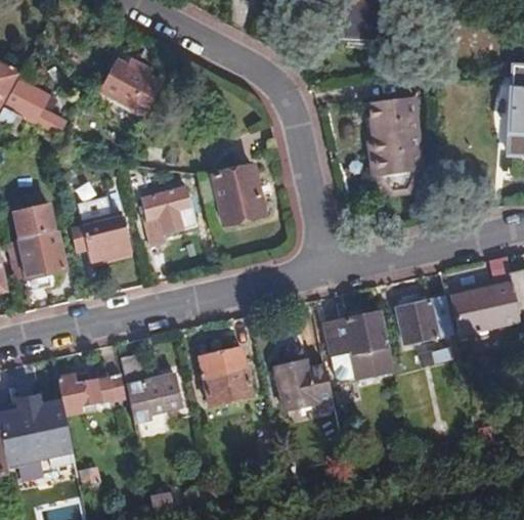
[(341,0),(339,38),(383,42),(385,0),(341,0)]
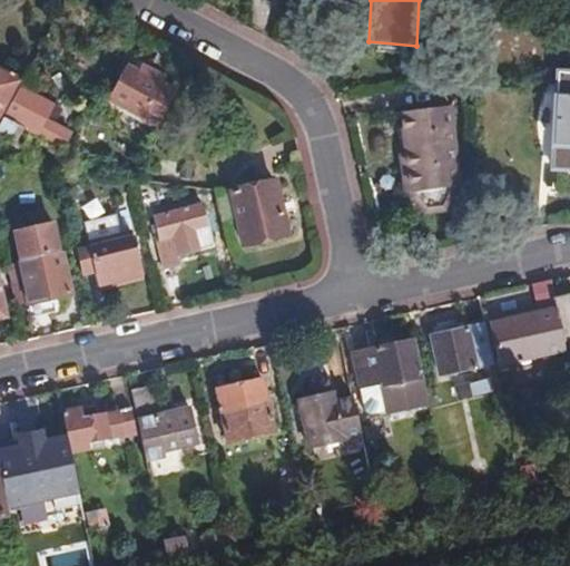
[(128,67),(116,89),(165,115),(177,91),(167,87),(170,80),(140,65),(137,71),(128,67)]
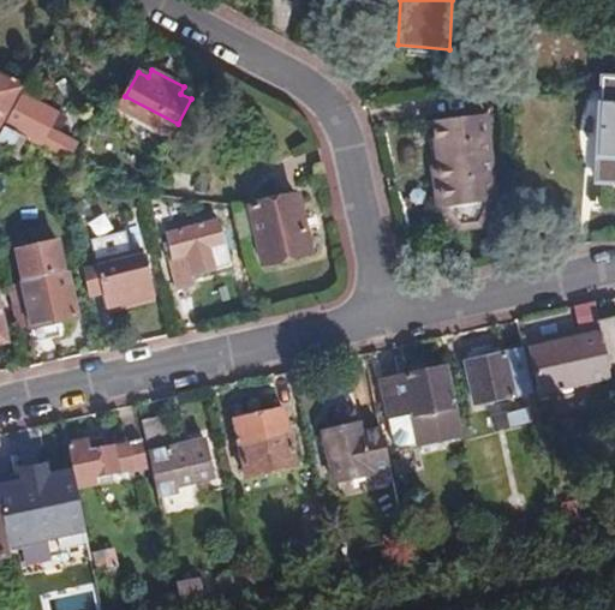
[(614,100),(614,75),(602,75),(601,100),(614,100)]
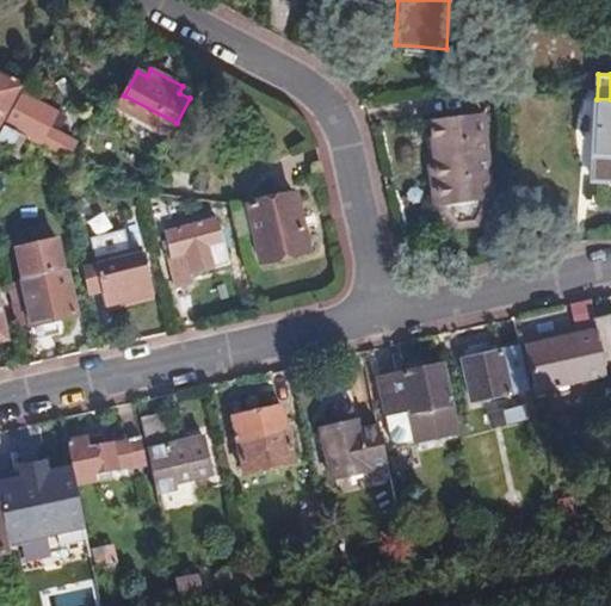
[(0,78),(0,85),(10,91),(0,109),(0,112),(5,115),(19,88),(0,78)]
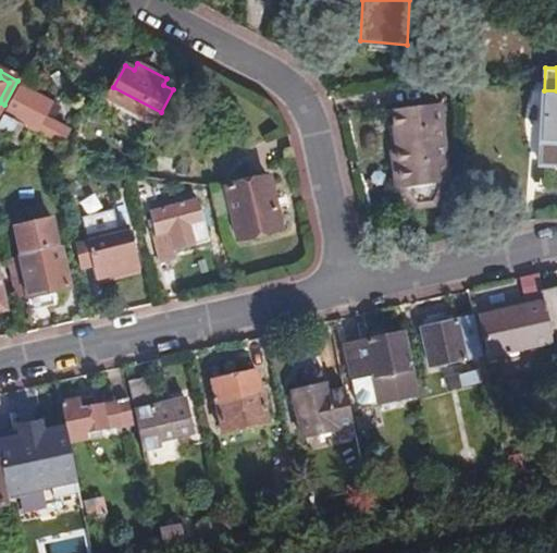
[(0,99),(9,83),(0,77),(0,112),(4,105),(0,102),(0,99)]
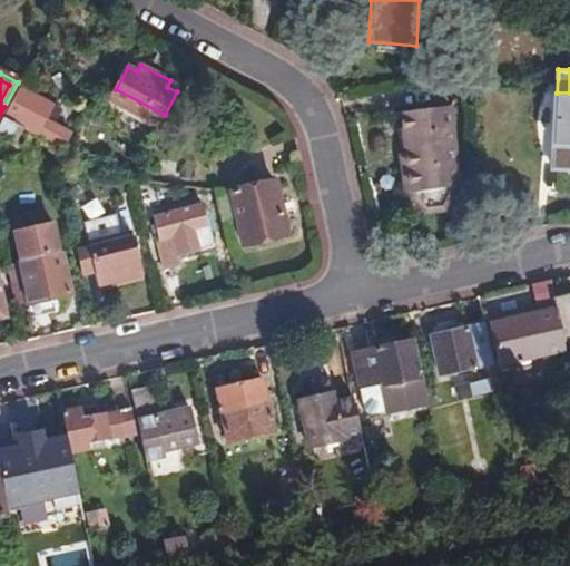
[(21,86),(3,117),(60,146),(70,129),(47,117),(48,115),(39,111),(46,99),(21,86)]
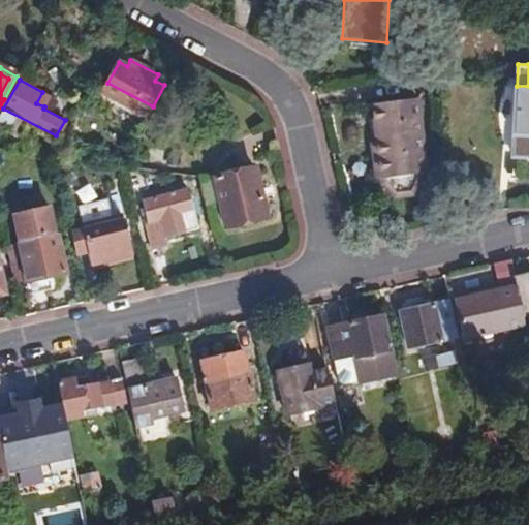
[(528,154),(528,86),(517,86),(515,154),(528,154)]
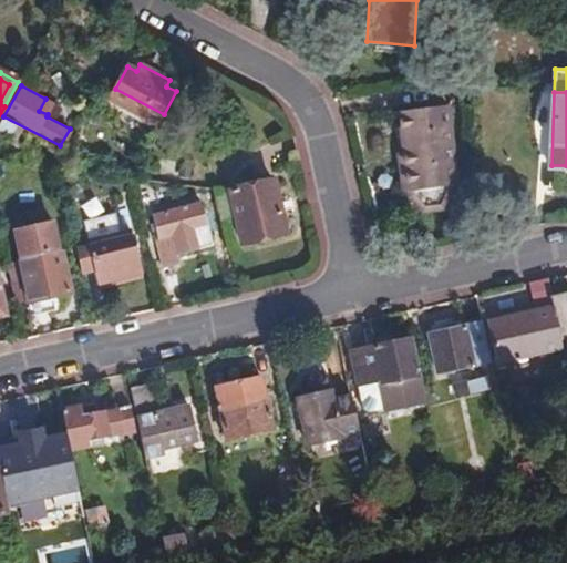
[(402,109),(408,150),(409,161),(403,162),(405,187),(413,186),(414,193),(428,206),(449,204),(459,188),(457,181),(462,181),(453,103),(402,109)]
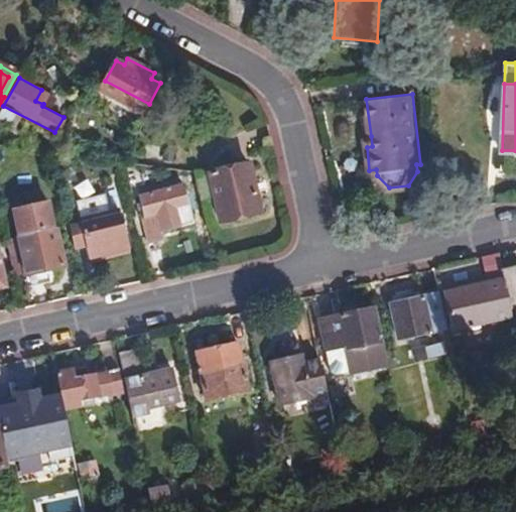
[(249,162),(210,171),(221,220),(260,210),(249,162)]
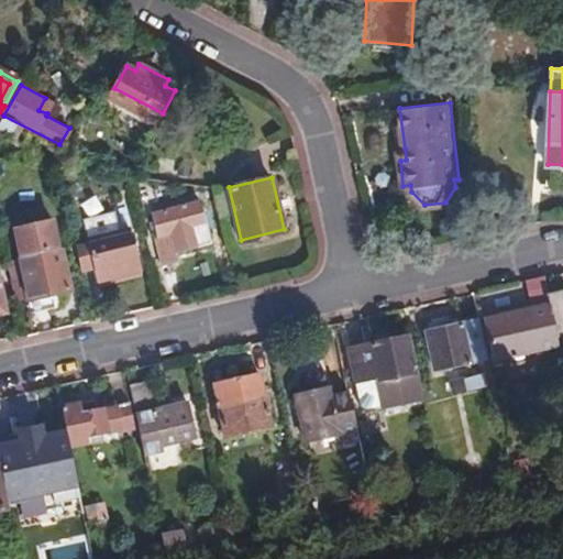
[(202,200),(155,211),(159,233),(156,234),(163,262),(180,258),(179,251),(212,243),(202,200)]
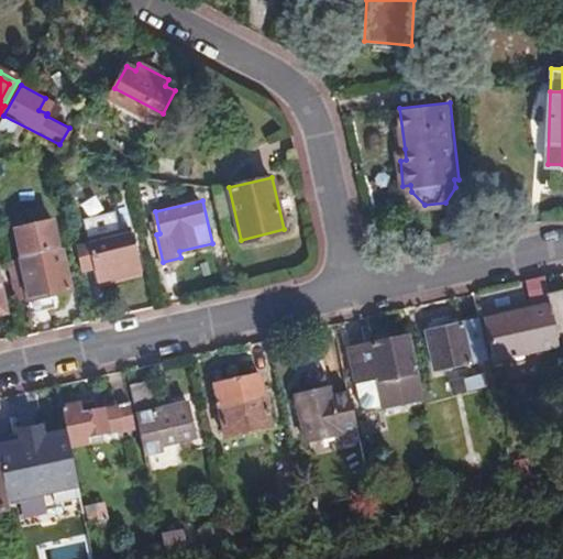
[(108,208),(77,212),(79,229),(110,223),(108,208)]
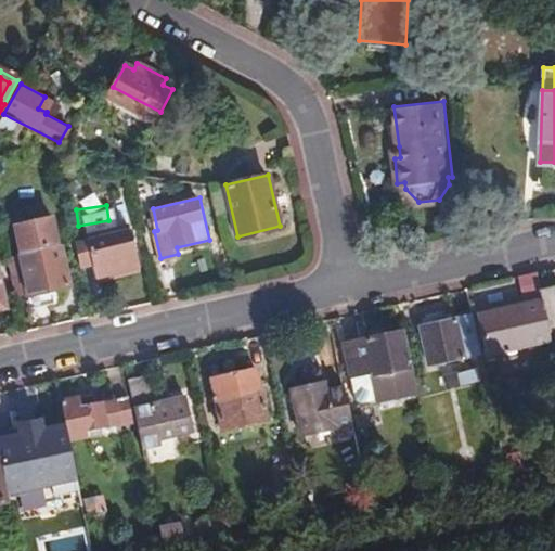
[(88,233),(97,272),(137,263),(128,223),(88,233)]
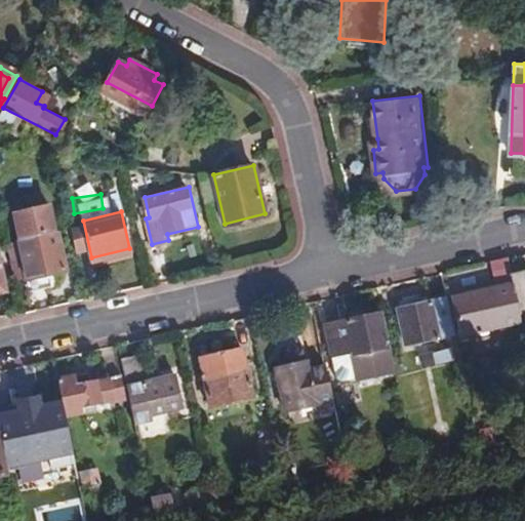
[(55,229),(15,238),(27,286),(46,282),(44,271),(64,267),(55,229)]
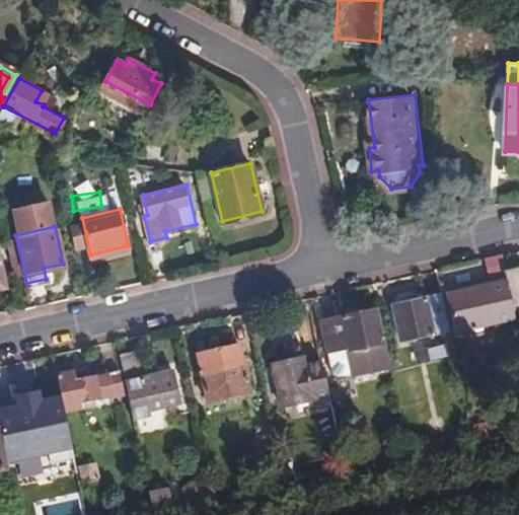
[(12,279),(4,241),(0,241),(0,267),(3,281),(12,279)]
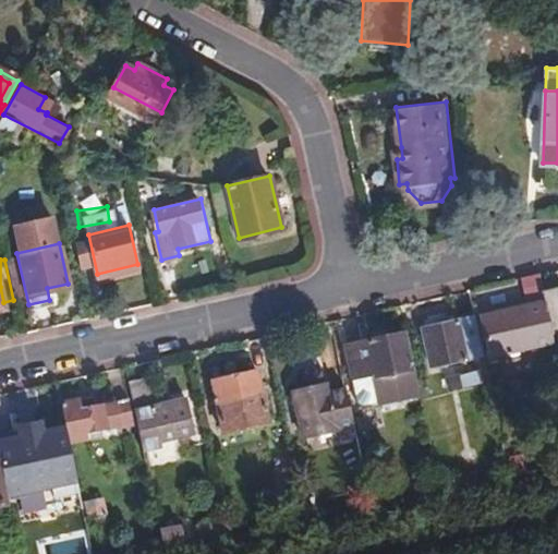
[(137,264),(97,274),(98,279),(140,268),(137,264)]
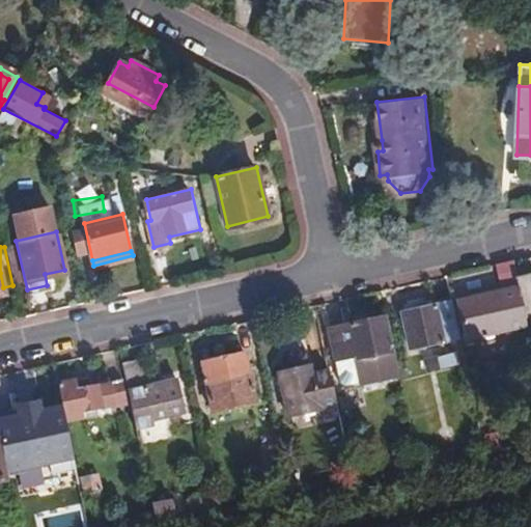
[(512,259),(497,262),(502,284),(505,287),(505,289),(512,317),(526,314),(516,277),(512,259)]
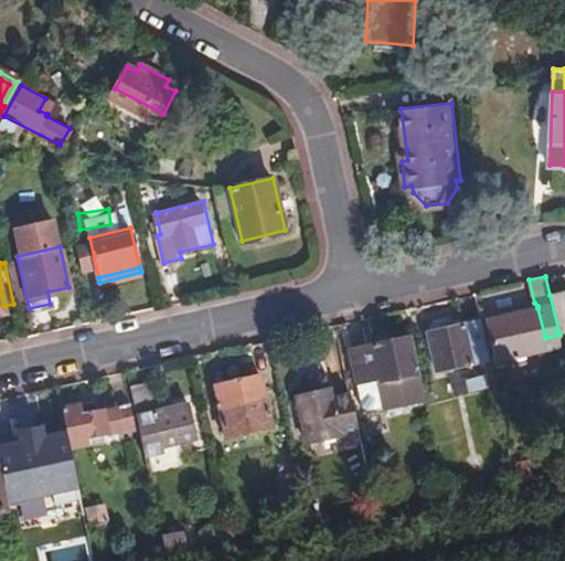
[(560,335),(560,337),(564,336),(564,290),(550,295),(560,335)]
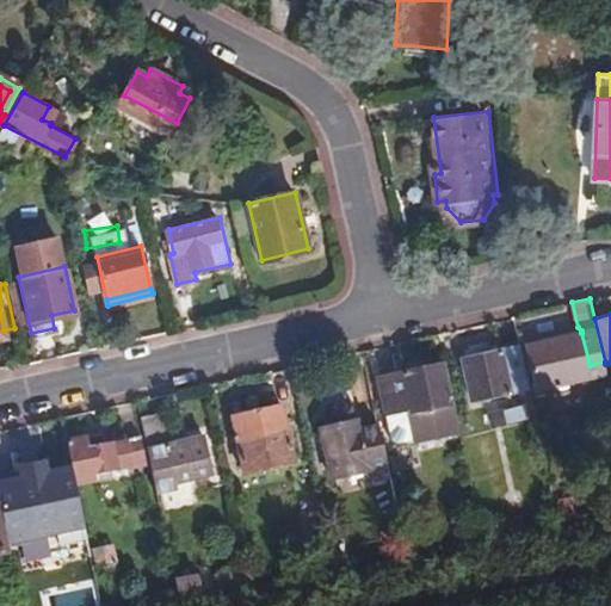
[(590,365),(581,333),(571,335),(579,368),(590,365)]
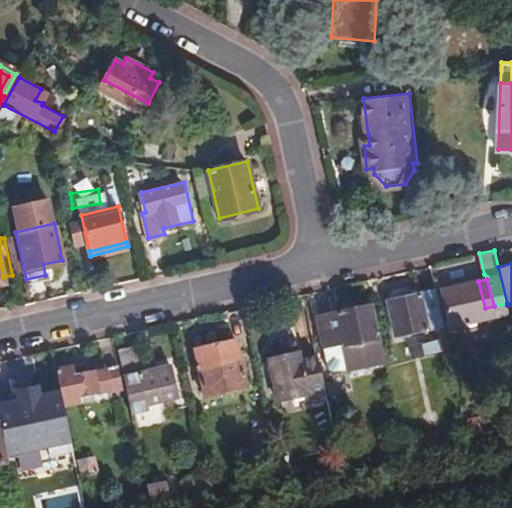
[(485,308),(478,281),(442,289),(450,325),(487,317),(485,308)]
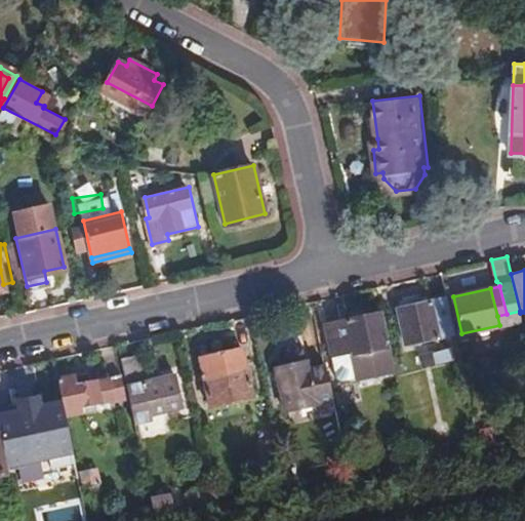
[(456,334),(447,296),(399,307),(407,344),(456,334)]
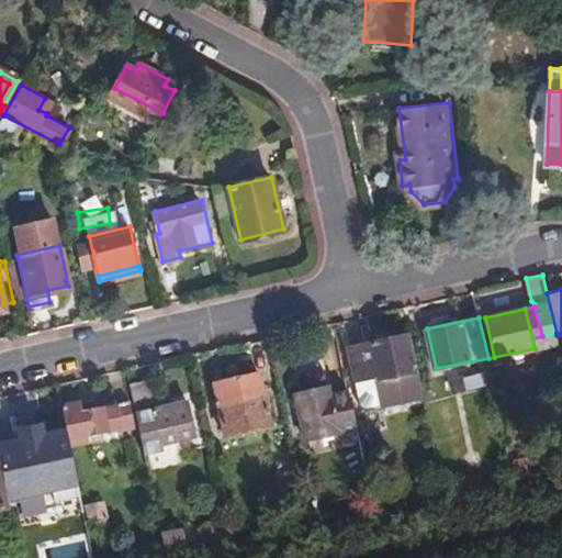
[(384,400),(424,392),(416,361),(413,361),(406,333),(349,345),(356,376),(377,371),(384,400)]
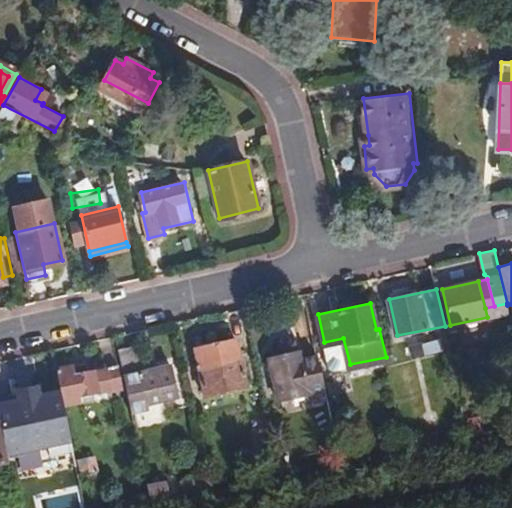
[(235,338),(194,347),(205,400),(247,391),(235,338)]
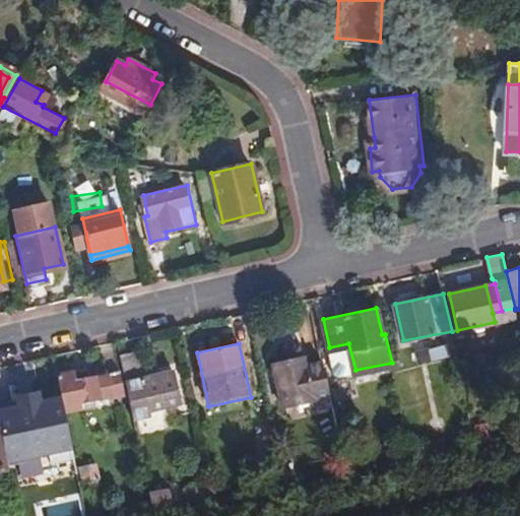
[(286,360),(273,363),(281,404),(315,397),(315,396),(330,392),(323,360),(308,363),(306,356),(302,357),(300,346),(285,349),(286,360)]
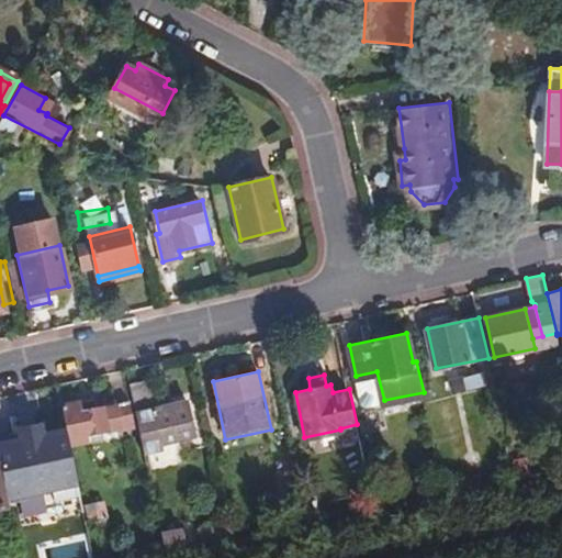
[(146,378),(126,381),(143,450),(161,446),(160,439),(194,432),(192,425),(197,424),(191,399),(153,408),(146,378)]
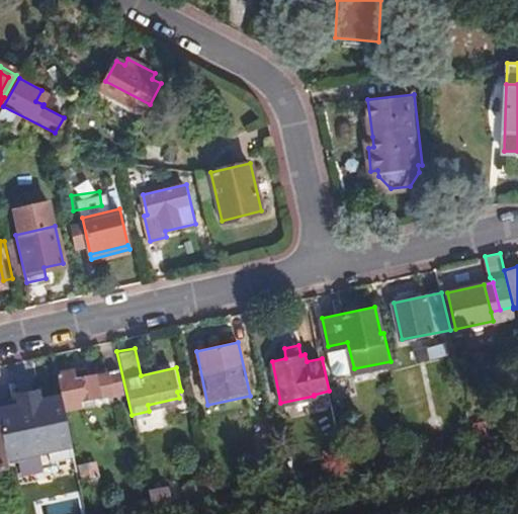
[(73,378),(89,374),(87,364),(71,368),(73,378)]
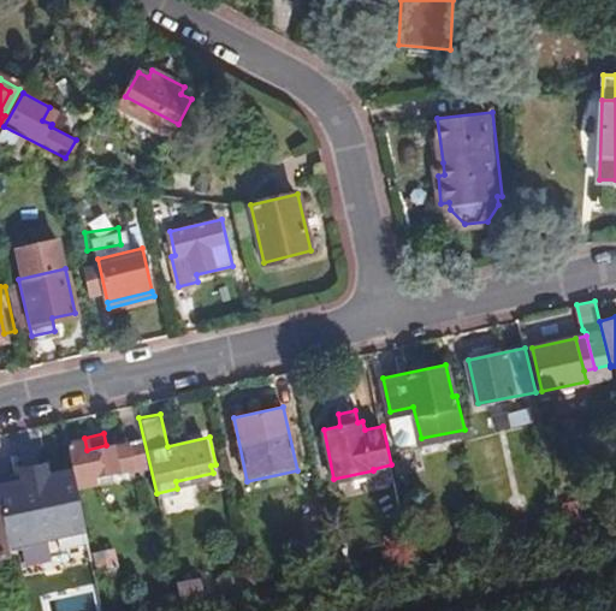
[(84,438),(65,443),(71,469),(75,485),(95,481),(93,473),(113,469),(114,473),(132,469),(131,464),(144,461),(138,434),(124,437),(125,442),(106,445),(87,450),(84,438)]
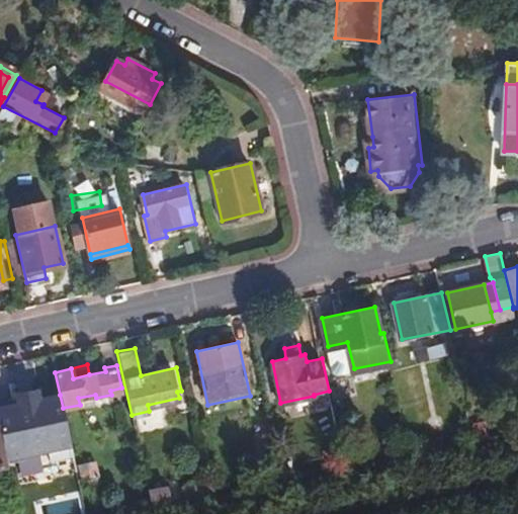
[(464,388),(468,403),(480,400),(476,384),(464,388)]
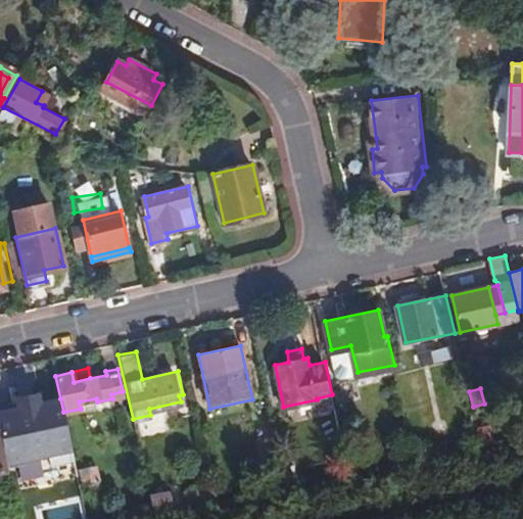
[(1,432),(8,465),(50,457),(52,466),(75,462),(63,412),(60,398),(39,403),(37,393),(15,397),(17,408),(0,411),(0,427),(0,428),(1,432)]
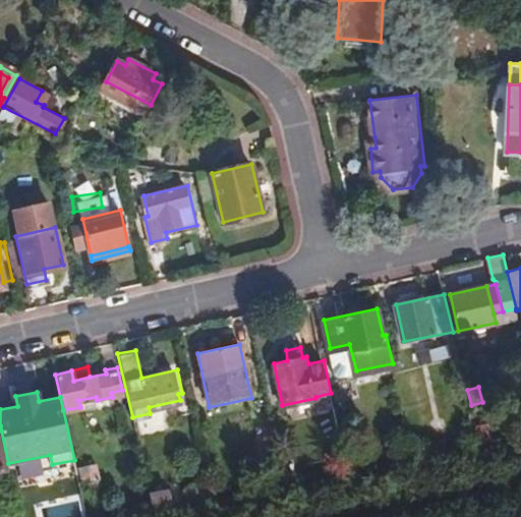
[(344,448),(349,469),(357,467),(353,446),(344,448)]
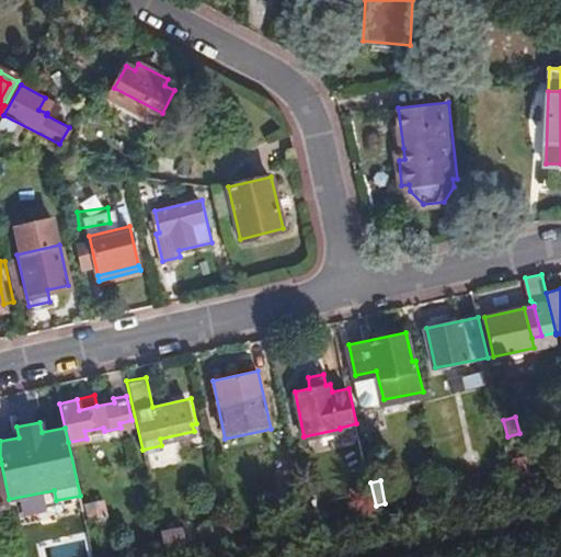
[(105,496),(87,499),(92,525),(111,521),(105,496)]
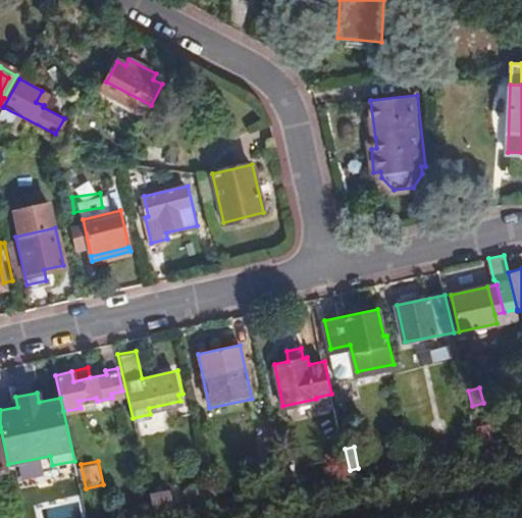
[(187,489),(190,506),(220,499),(216,483),(187,489)]
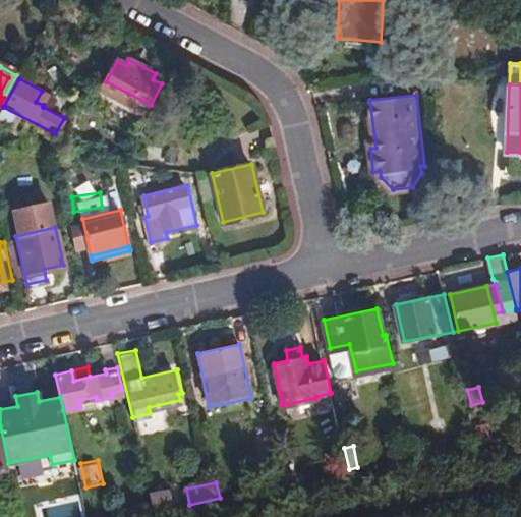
[(150,492),(155,512),(172,508),(168,487),(150,492)]
